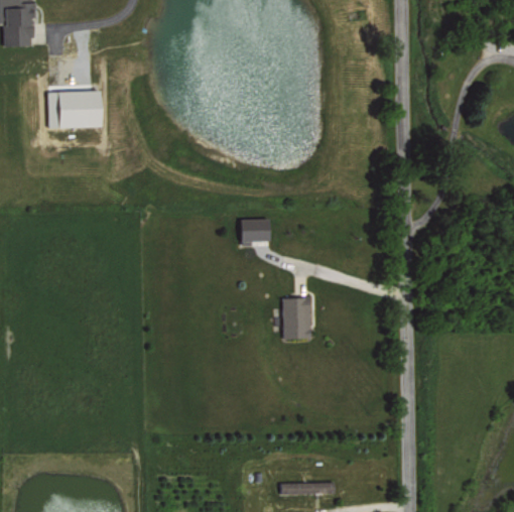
[(33,46),(32,0),(26,0),(0,0),(2,47),(33,46)]
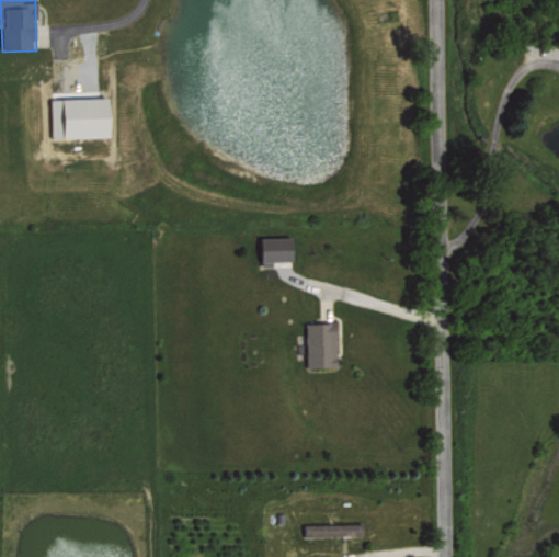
[(110,99),(52,101),(53,140),(111,139),(110,99)]
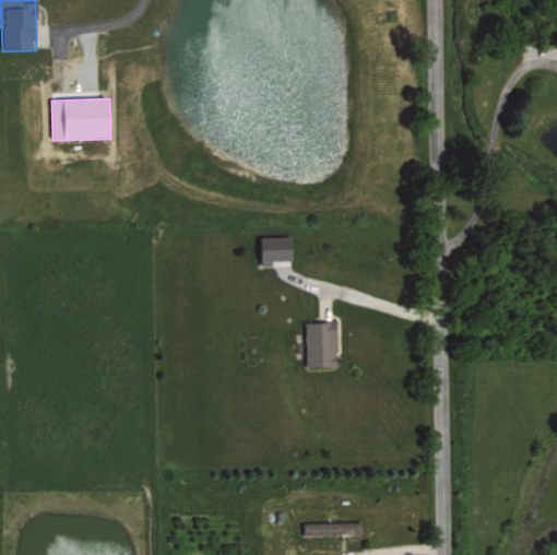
[(292,238),(260,239),(261,263),(293,262),(292,238)]
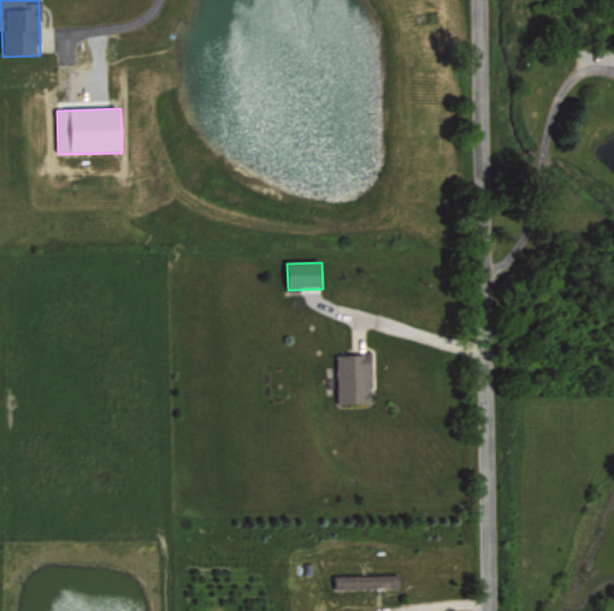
[(371,356),(337,357),(338,407),(372,405),(371,356)]
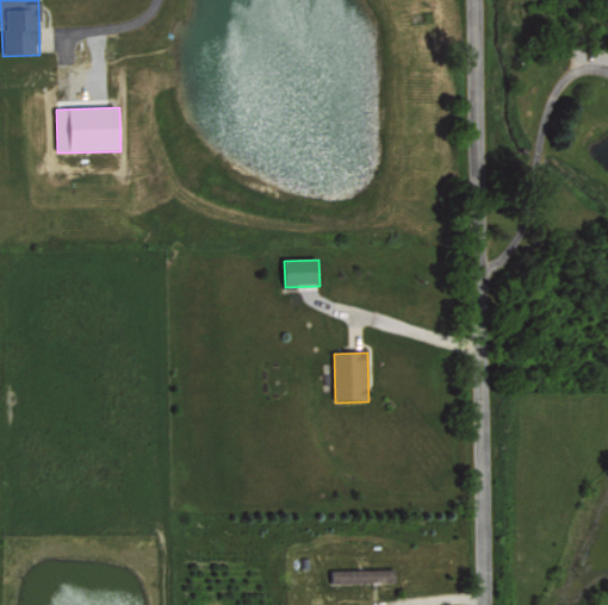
[(333,573),(333,586),(396,585),(396,572),(333,573)]
